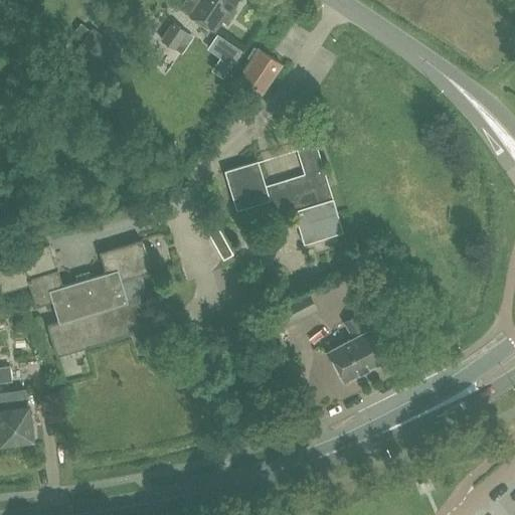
[(184,0),(178,9),(214,34),(222,23),(226,26),(236,11),(232,8),(237,0),(184,0)]
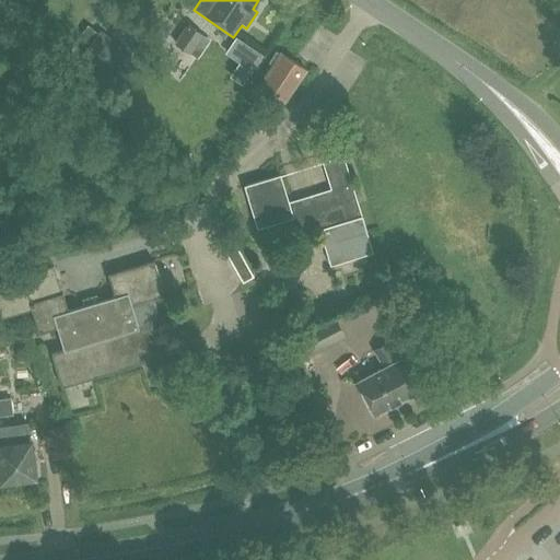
[(186,24),(173,44),(189,55),(202,36),(186,24)]
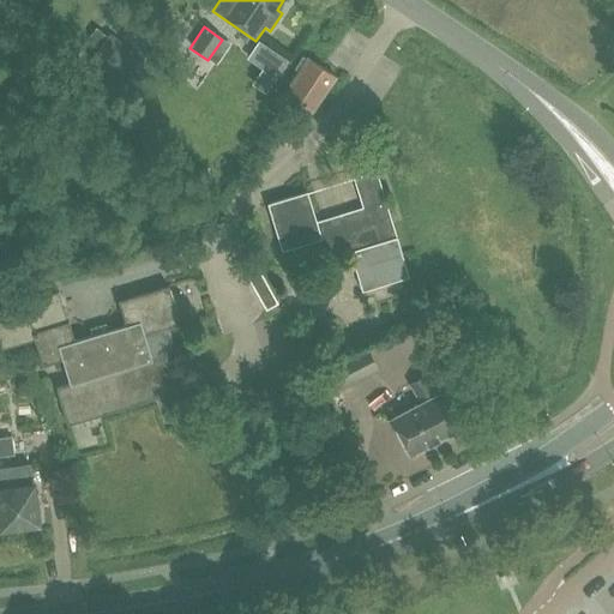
[(108,34),(88,62),(120,88),(142,59),(108,34)]
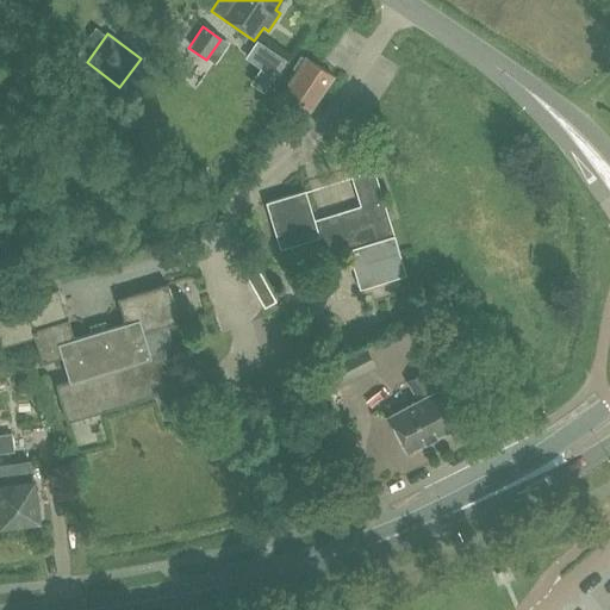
[(256,39),(244,58),(274,78),(286,60),(256,39)]
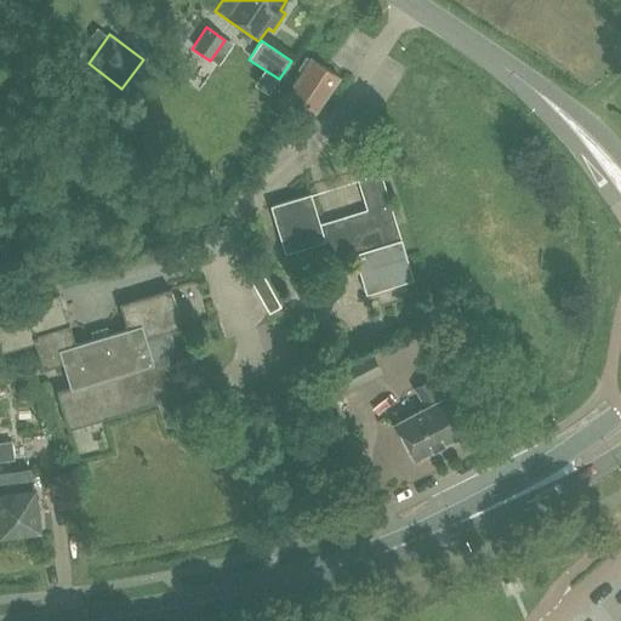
[(302,75),(284,101),(311,119),(331,90),(339,80),(312,62),(311,63),(306,60),(297,72),(302,75)]
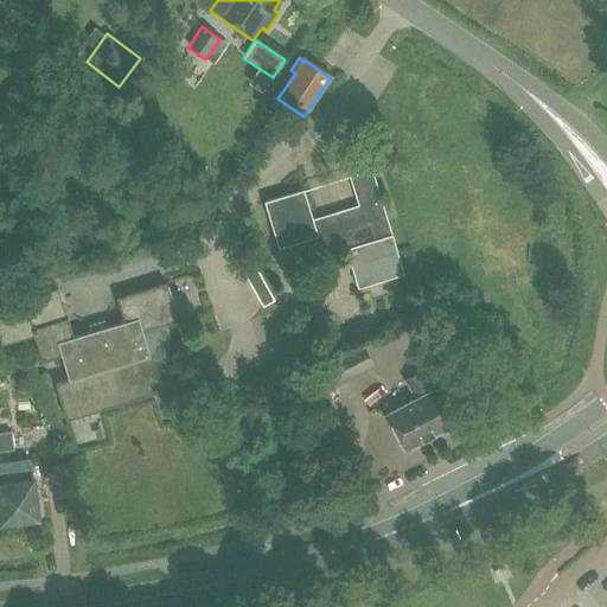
[(302,190),(264,202),(278,247),(288,243),(295,264),(346,249),(358,287),(403,273),(391,234),(375,240),(369,219),(387,215),(372,168),(349,176),(358,204),(312,218),(302,190)]
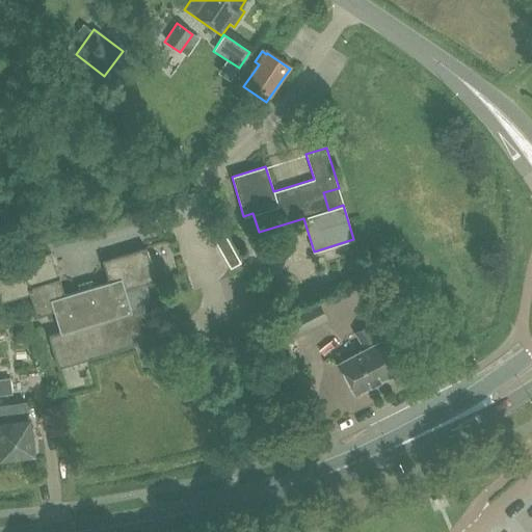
[(230,268),(240,263),(222,232),(212,237),(230,268)]
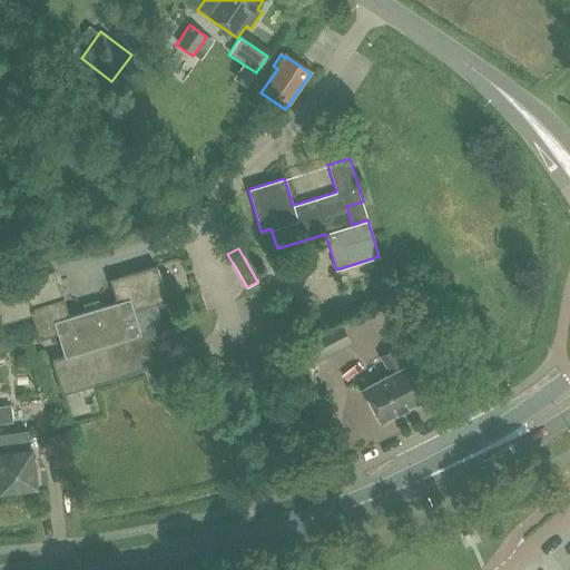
[(22,279),(0,285),(0,323),(31,314),(39,338),(58,333),(65,355),(51,360),(62,394),(164,363),(154,331),(160,318),(156,304),(167,301),(156,265),(109,279),(116,302),(101,306),(100,306),(98,300),(84,304),(84,312),(69,316),(64,297),(62,298),(53,271),(22,281),(22,279)]
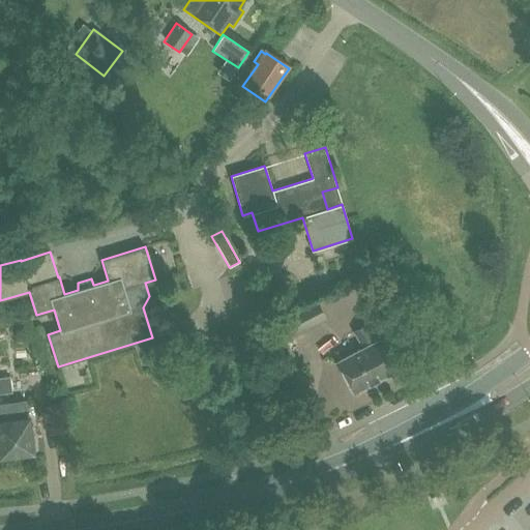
[(316,301),(278,320),(288,340),(325,321),(316,301)]
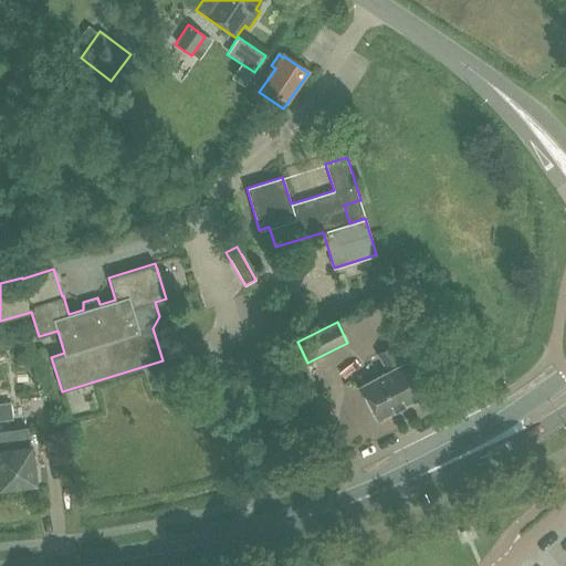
[(387,373),(360,386),(377,419),(421,396),(405,364),(402,364),(392,345),(377,354),(387,373)]
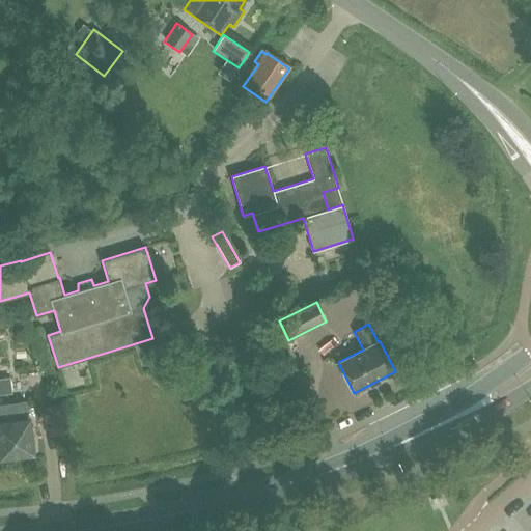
[(10,375),(0,376),(0,393),(12,392),(10,375)]
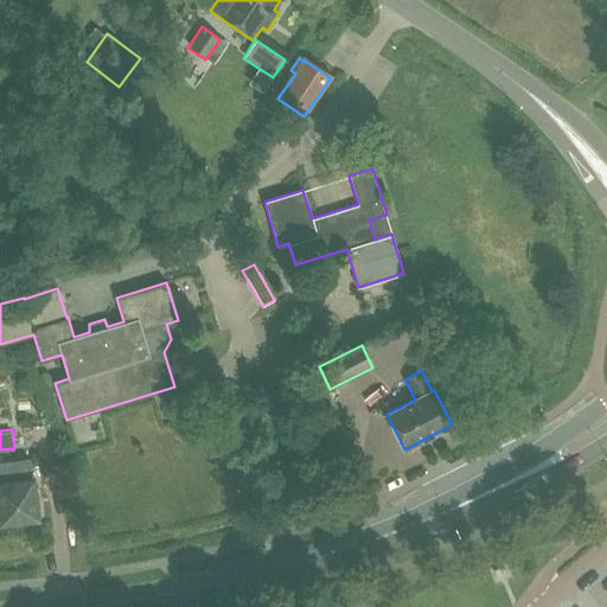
[(0,518),(0,519),(0,521),(38,517),(34,478),(33,478),(32,466),(31,458),(13,460),(0,460),(0,518)]
